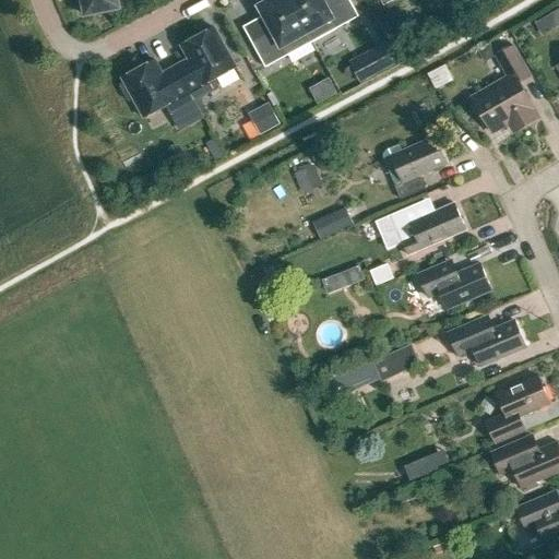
[(78,0),(81,14),(85,13),(86,15),(120,8),(118,0),(78,0)]
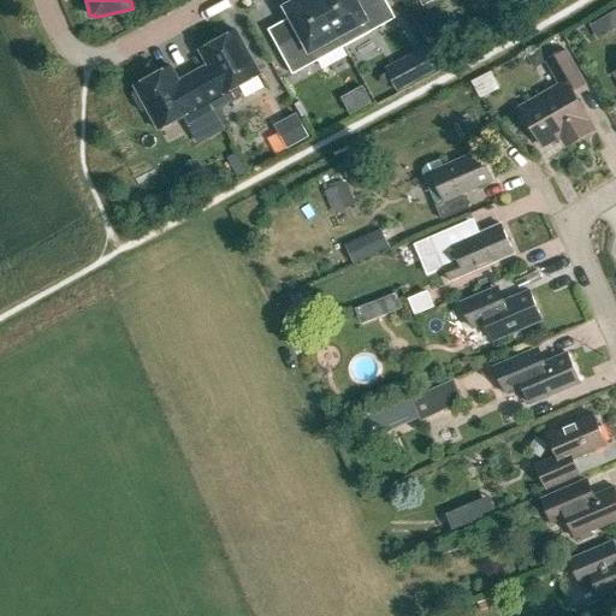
[(300,70),(344,46),(318,0),(296,0),(285,6),(300,33),(284,40),(300,70)]
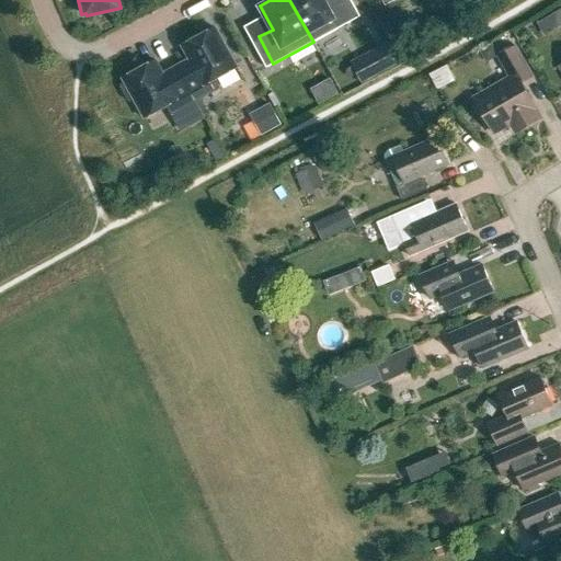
[(289,0),(313,42),(361,15),(351,0),(325,0),(324,0),(289,0)]
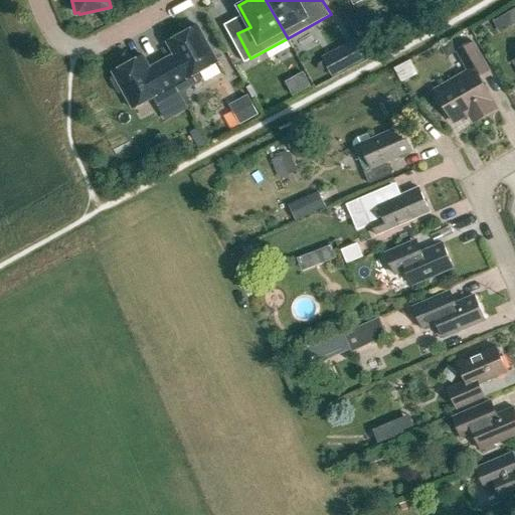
[(514,9),(495,22),(500,30),(514,21),(514,9)]
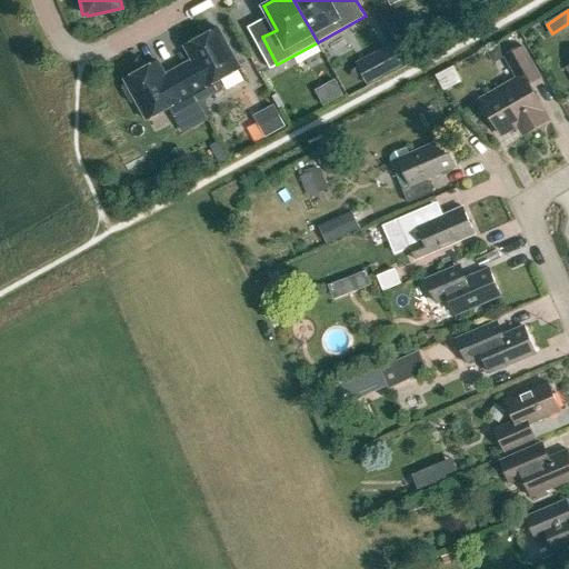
[(192,60),(179,67),(199,103),(223,89),(219,80),(240,68),(218,28),(185,47),(192,60)]
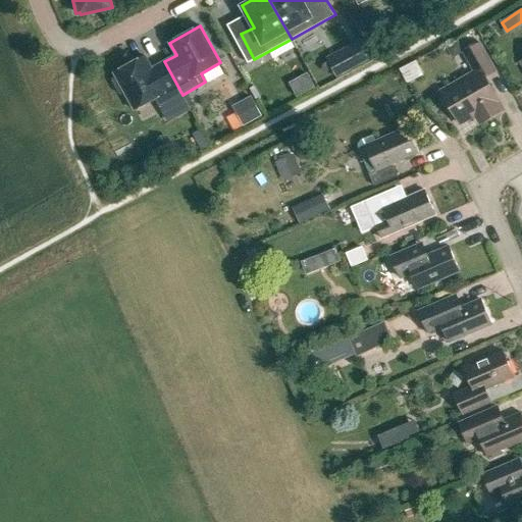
[(359,40),(343,49),(354,70),(370,61),(359,40)]
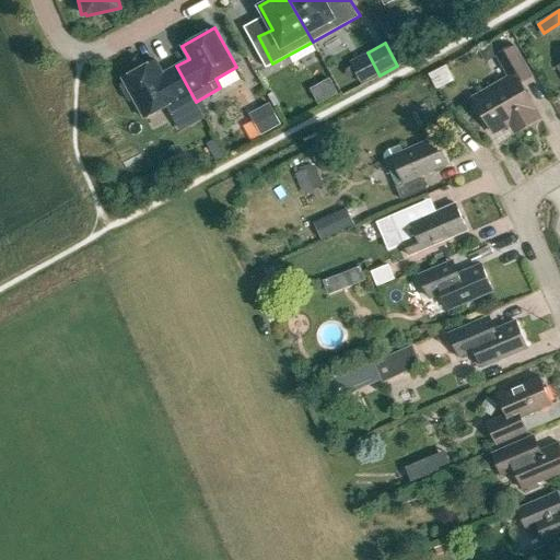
[(515,131),(539,117),(534,108),(535,108),(521,83),(532,77),(514,45),(497,56),(509,78),(474,97),(493,132),(510,123),(515,131)]
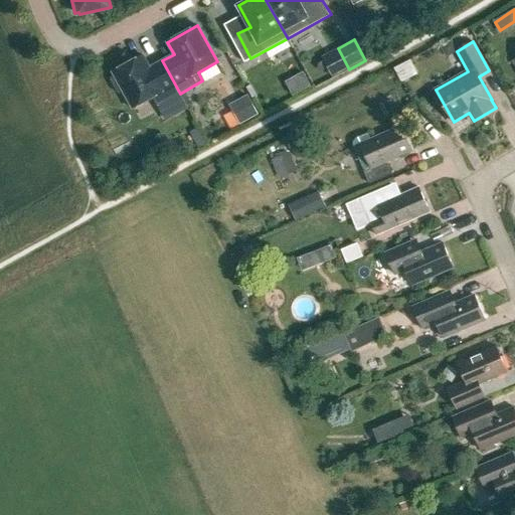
[(414,54),(401,64),(410,76),(423,67),(414,54)]
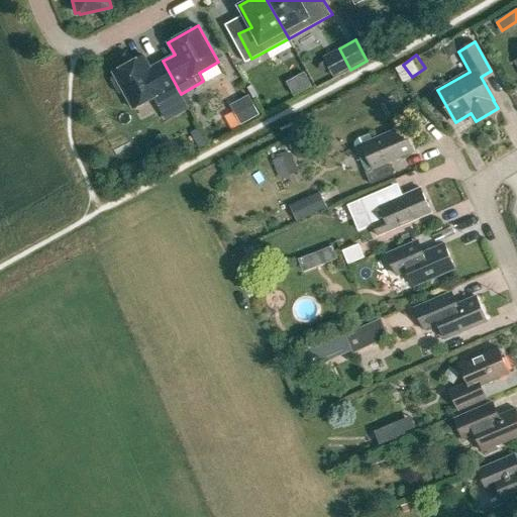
[(181,94),(163,61),(150,68),(143,56),(113,72),(115,76),(112,78),(111,81),(118,93),(121,94),(124,92),(133,109),(153,98),(158,106),(181,94)]
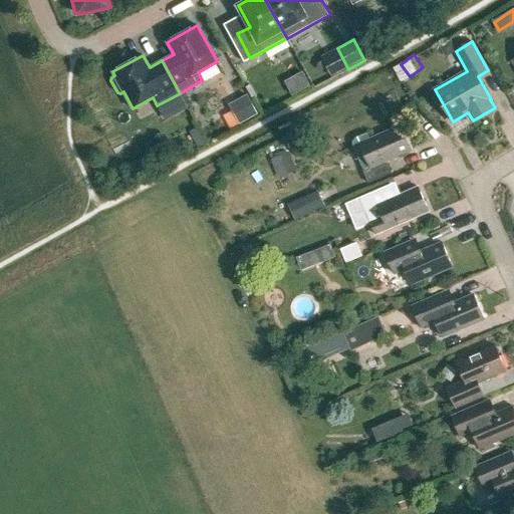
[(214,101),(222,116),(249,101),(241,86),(214,101)]
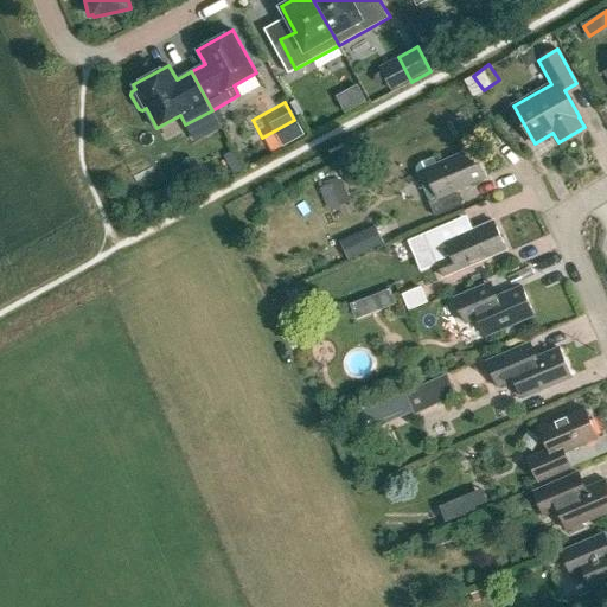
[(486,177),(473,148),(439,164),(435,155),(422,160),(417,164),(415,168),(415,172),(435,216),(462,204),(455,190),(486,177)]
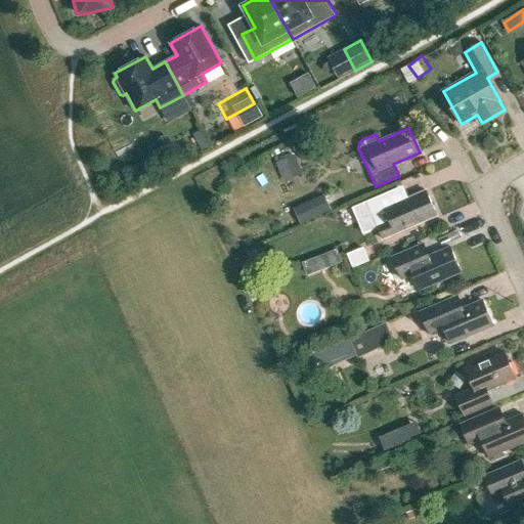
[(295,154),(275,163),(285,182),(304,173),(295,154)]
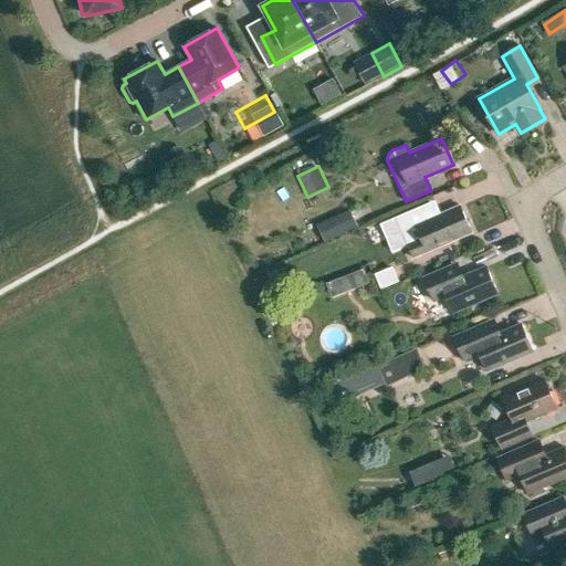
[(427,205),(396,218),(408,244),(413,258),(472,232),(461,206),(433,218),(427,205)]
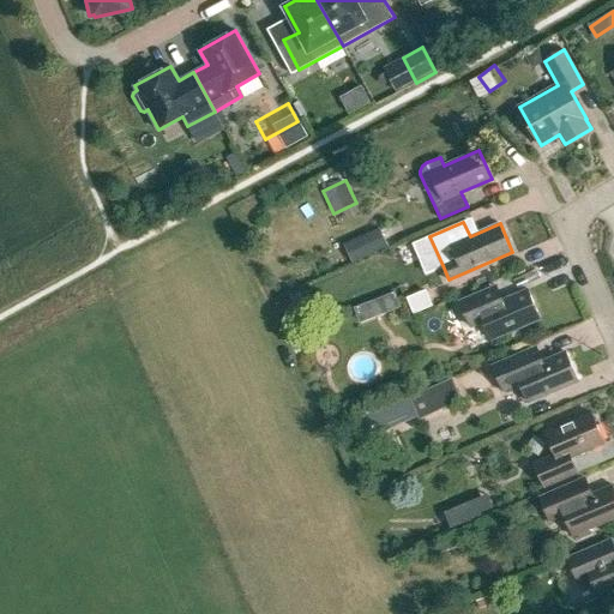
[(363,238),(345,246),(354,263),(371,254),(363,238)]
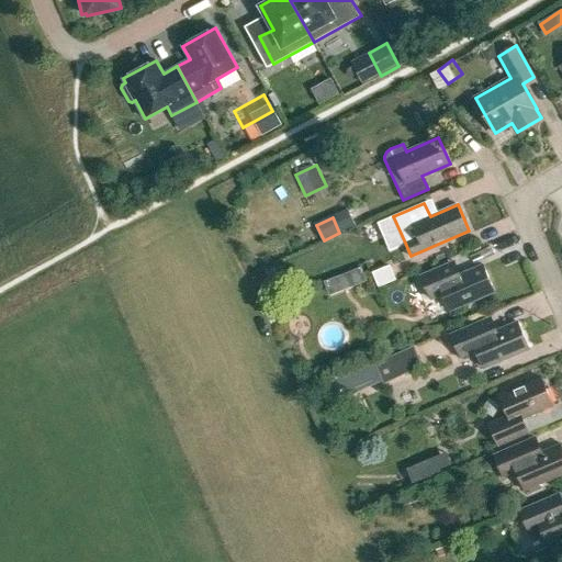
[(442,293),(450,311),(495,291),(483,265),(460,274),(454,261),(420,276),(430,299),(442,293)]
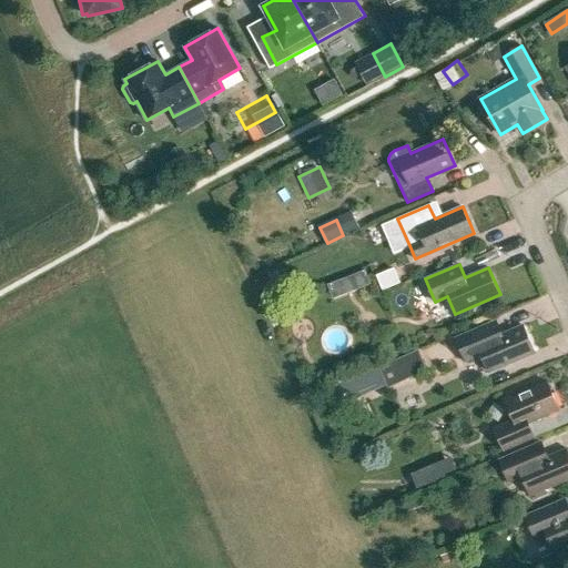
[(377,275),(383,291),(401,283),(394,267),(377,275)]
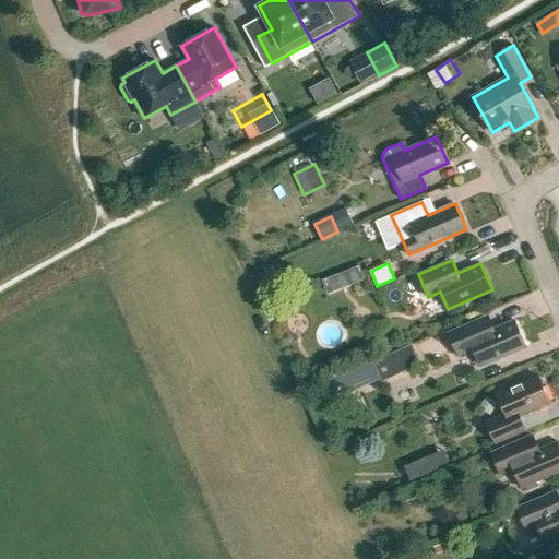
[(264,273),(268,284),(289,278),(286,266),(264,273)]
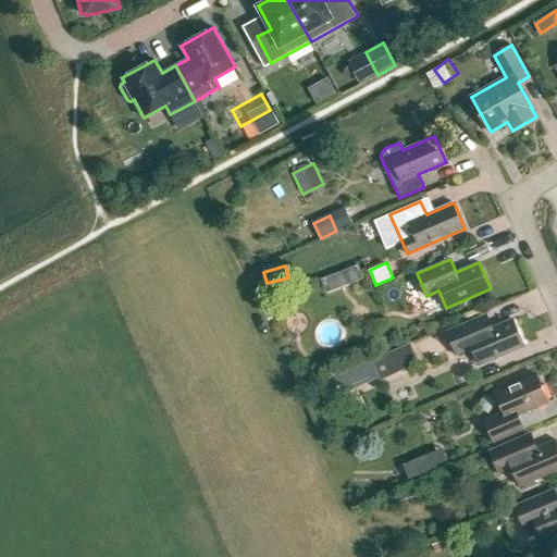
[(345,270),(349,284),(362,279),(358,265),(345,270)]
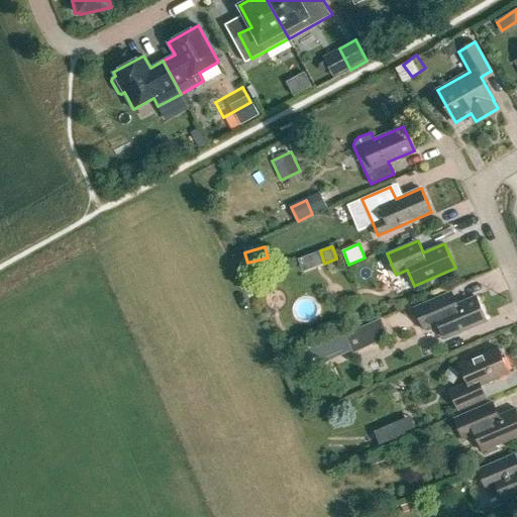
[(445,295),(419,306),(424,319),(434,314),(444,338),(487,321),(476,296),(450,307),(445,295)]
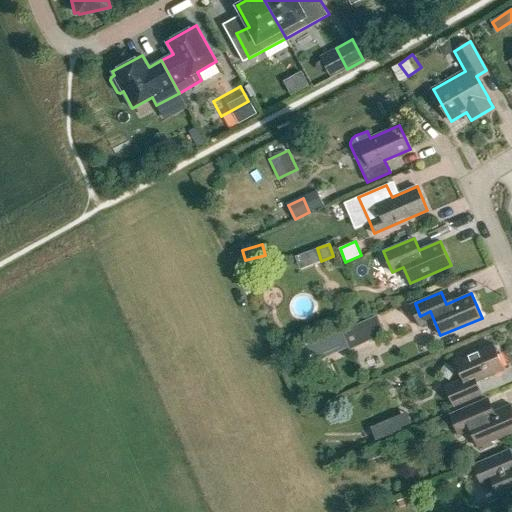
[(377,317),(342,332),(349,350),(384,335),(377,317)]
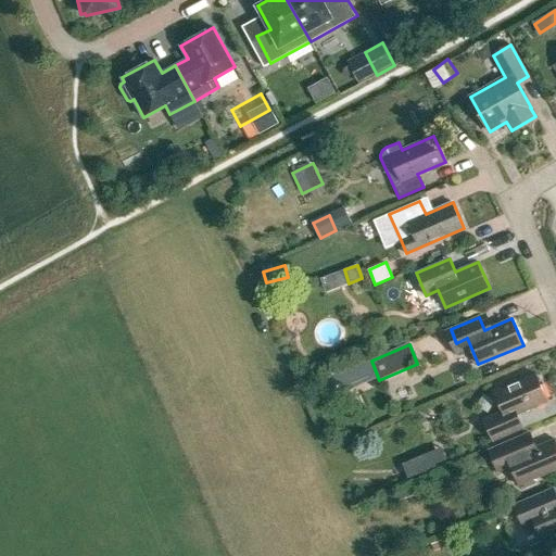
[(484,419),(493,441),(523,428),(517,414),(547,401),(535,374),(494,391),(503,411),(484,419)]
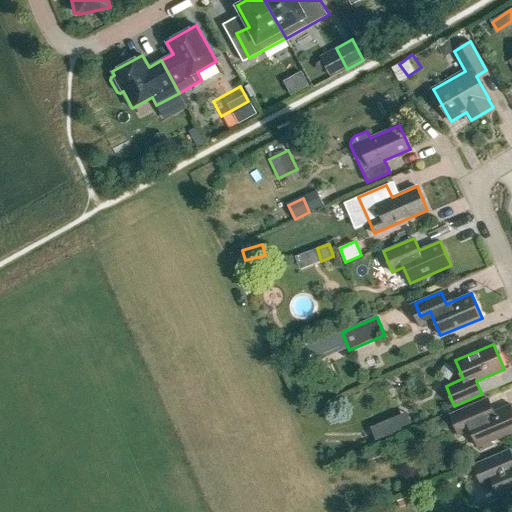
[(468,423),(477,447),(511,432),(511,407),(511,404),(487,414),(482,402),(451,415),(457,428),(468,423)]
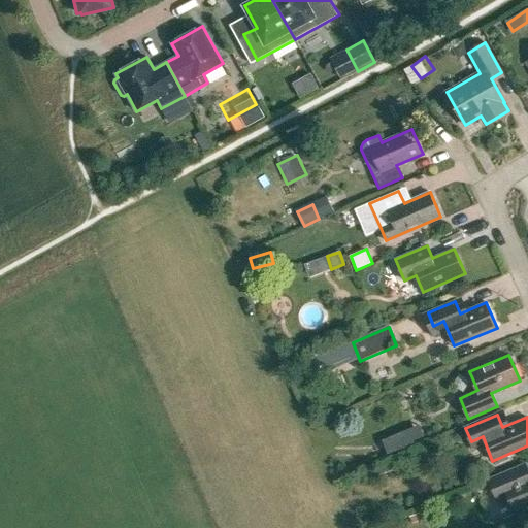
[(509,500),(515,513),(527,506),(527,477),(523,465),(489,480),(495,492),(500,504),(509,500)]
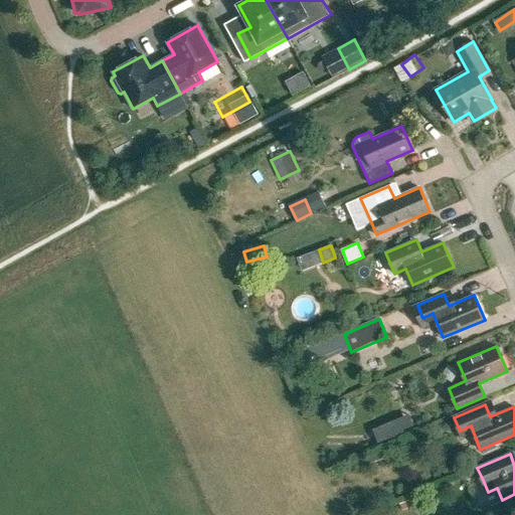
[(413,499),(398,504),(401,511),(415,506),(413,499)]
